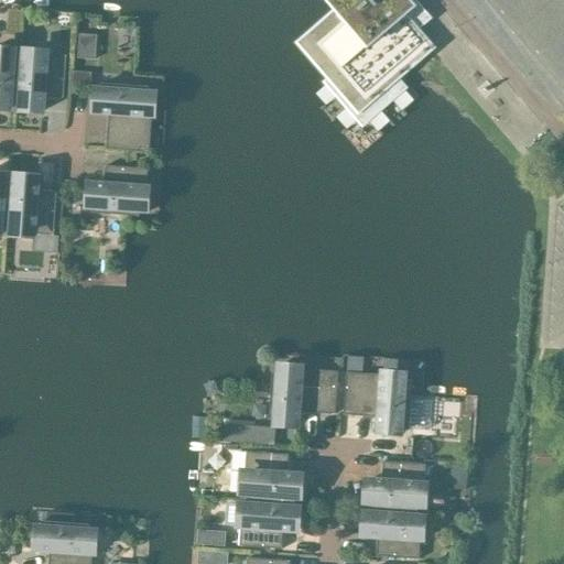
[(397,79),(432,49),(415,29),(429,18),(413,1),(411,2),(408,0),(328,0),(337,10),(299,43),(331,79),(325,84),(326,85),(327,84),(362,125),(404,88),(397,79)]
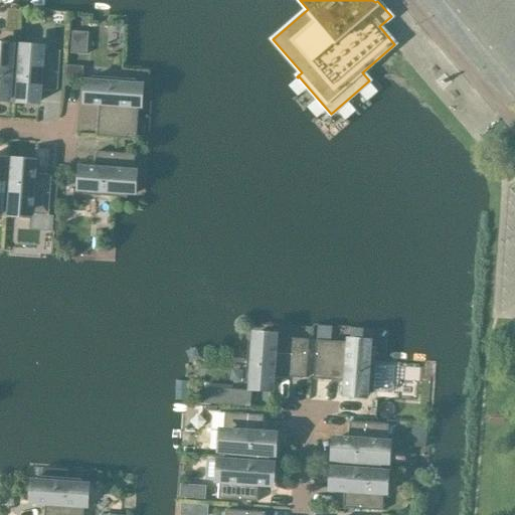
[(514,0),(439,0),(466,30),(514,89),(514,0)]
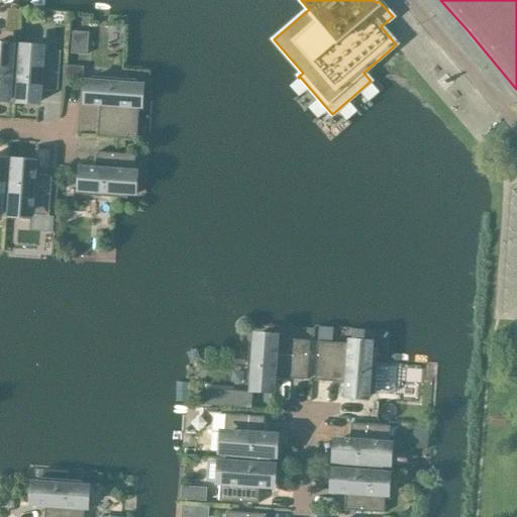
[(14,96),(17,54),(12,53),(12,45),(0,44),(0,99),(8,100),(9,96),(14,96)]
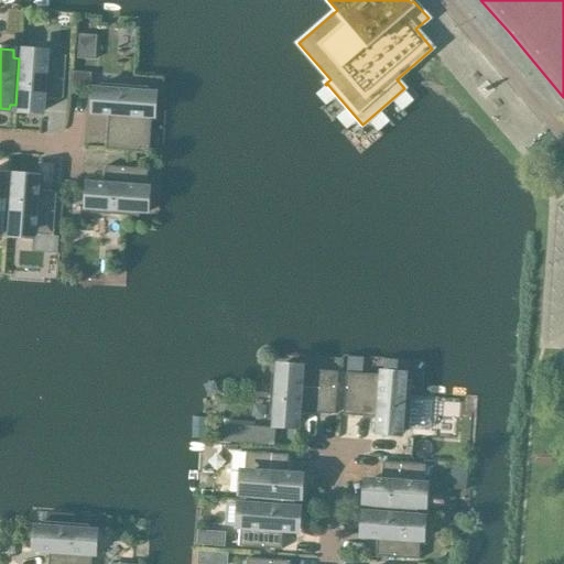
[(19,58),(15,105),(21,106),(20,110),(42,111),(43,97),(63,99),(66,56),(46,55),(46,52),(24,51),(24,58),(19,58)]
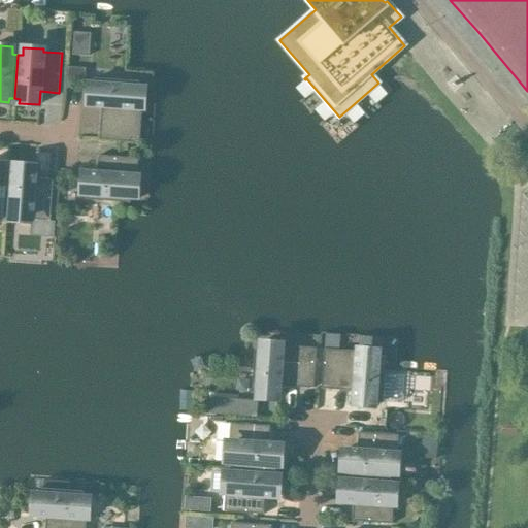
[(99,140),(139,142),(141,108),(144,108),(145,89),(138,88),(138,81),(95,78),(94,85),(90,85),(88,105),(102,106),(99,140)]
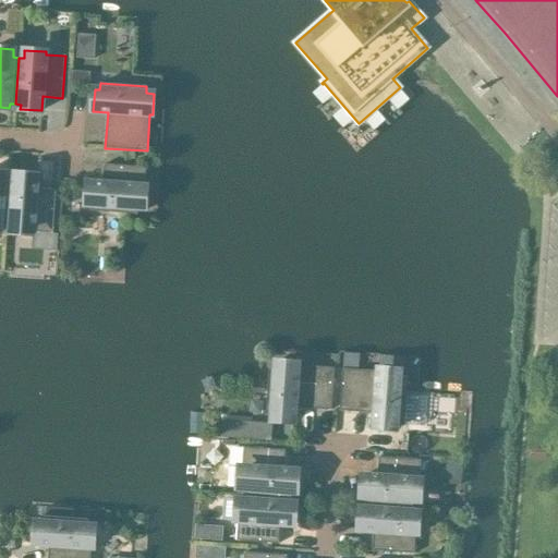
[(144,186),(146,167),(104,165),(102,184),(88,183),(86,205),(92,205),(91,211),(137,215),(137,208),(146,208),(147,187),(144,186)]
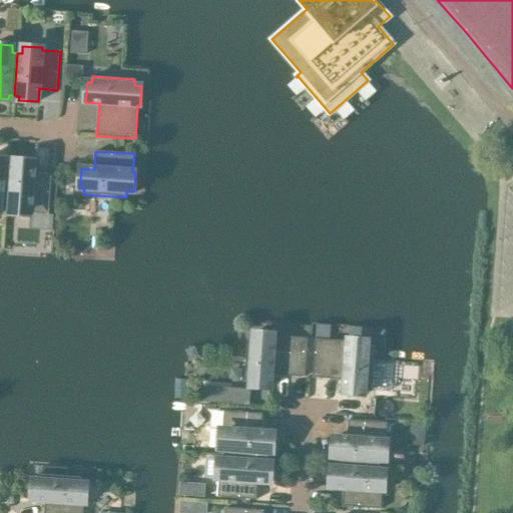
[(6,207),(9,164),(4,163),(4,159),(0,158),(0,213),(1,206),(6,207)]
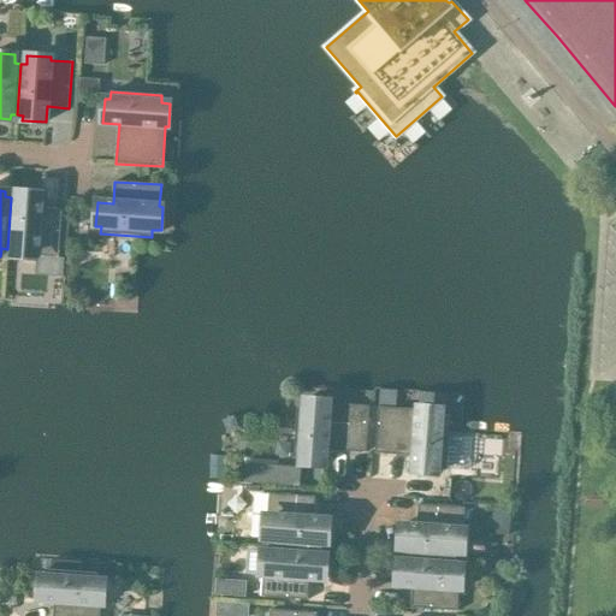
[(11,197),(7,249),(13,249),(12,258),(36,259),(36,256),(58,258),(61,212),(40,209),(41,194),(17,193),(17,197),(11,197)]
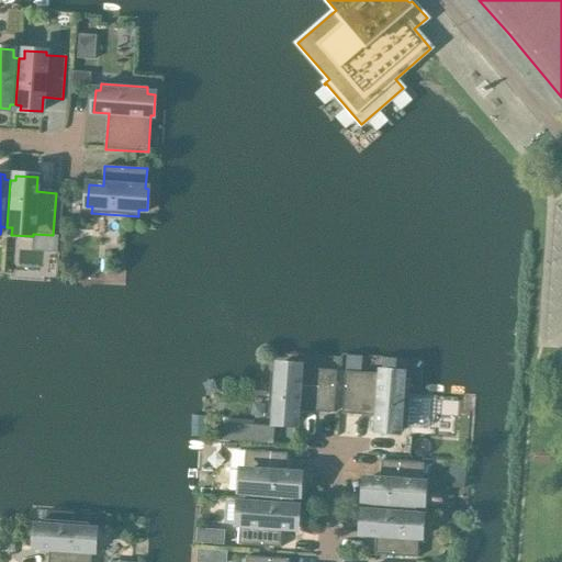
[(333,413),(336,371),(300,368),(300,366),(279,363),(278,371),(271,371),(268,418),(274,418),(273,424),(295,425),(296,411),(333,413)]
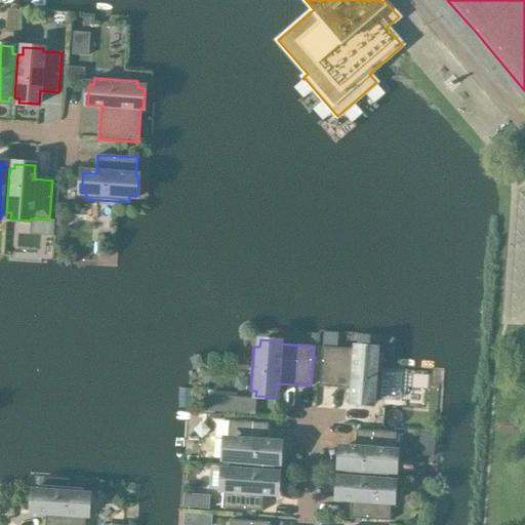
[(375,356),(376,348),(356,347),(356,349),(322,347),(319,387),(353,389),(352,402),(372,404),(373,399),(378,400),(381,356),(375,356)]
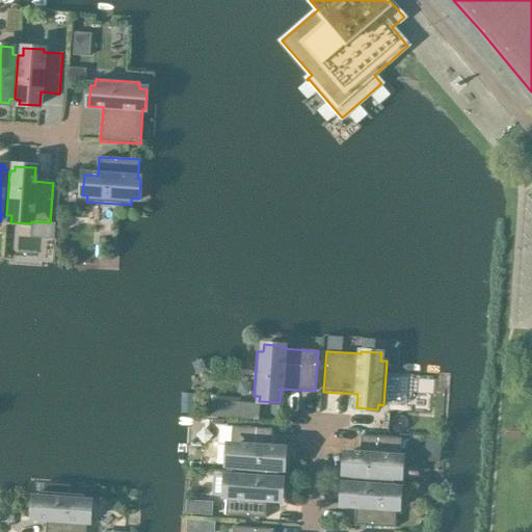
[(205,410),(204,417),(244,420),(245,403),(211,401),(210,411),(205,410)]
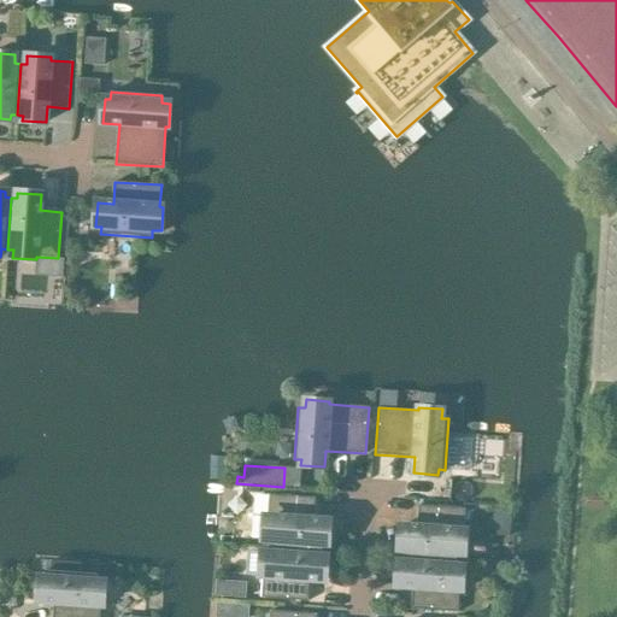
[(270,547),(322,551),(322,545),(328,545),(329,521),(313,519),(315,498),(269,494),(268,516),(264,516),(263,540),(271,541),(270,547)]
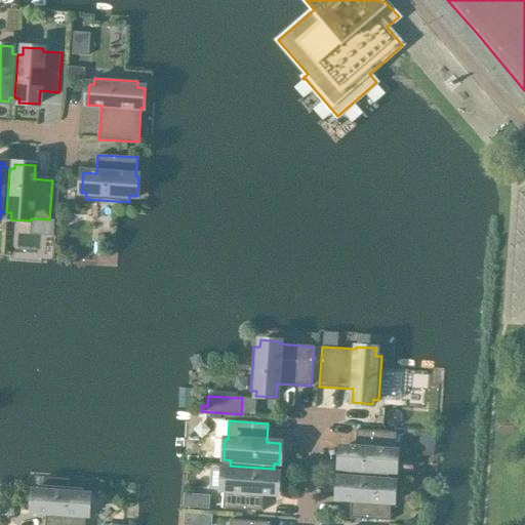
[(345,474),(388,477),(389,472),(396,472),(397,451),(395,451),(396,433),(356,430),(355,448),(341,447),(340,468),(345,469),(345,474)]
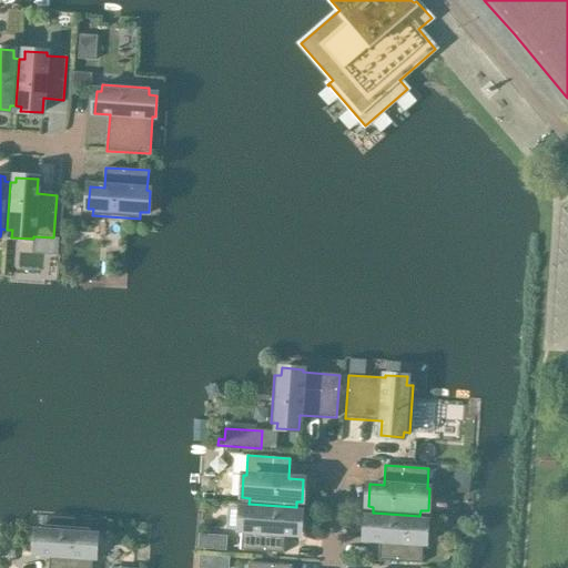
[(296,513),(296,507),(249,504),(249,509),(241,508),(239,530),(242,530),(241,550),(283,554),(284,534),(300,535),(301,513),(296,513)]
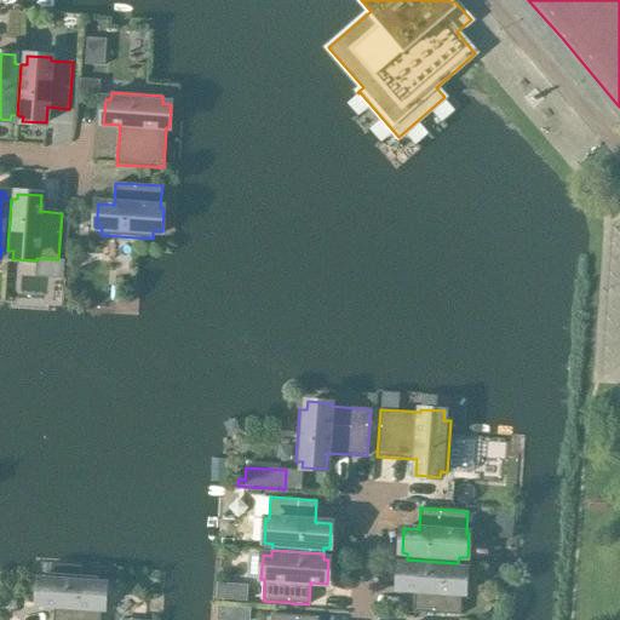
[(458,569),(458,563),(407,560),(406,564),(401,564),(400,589),(415,590),(413,612),(460,615),(461,593),(465,593),(466,569),(458,569)]
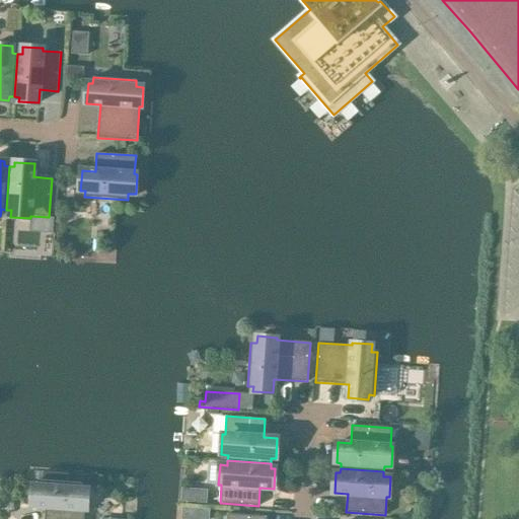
[(81,489),(82,483),(39,479),(39,486),(33,486),(32,506),(46,507),(45,518),(83,518),(84,510),(87,510),(88,490),(81,489)]
